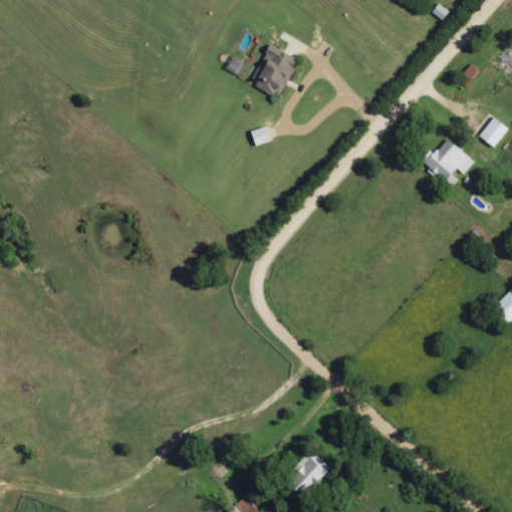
[(281,97),(297,58),(269,46),(253,85),(281,97)]
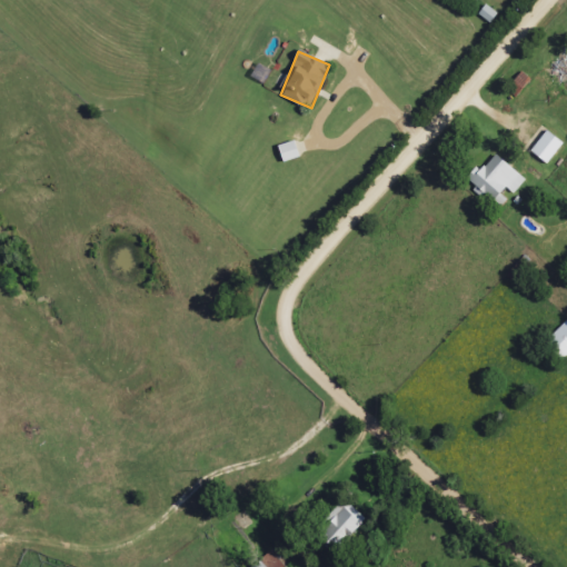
[(564,142),(548,129),(530,150),(547,163),(564,142)]
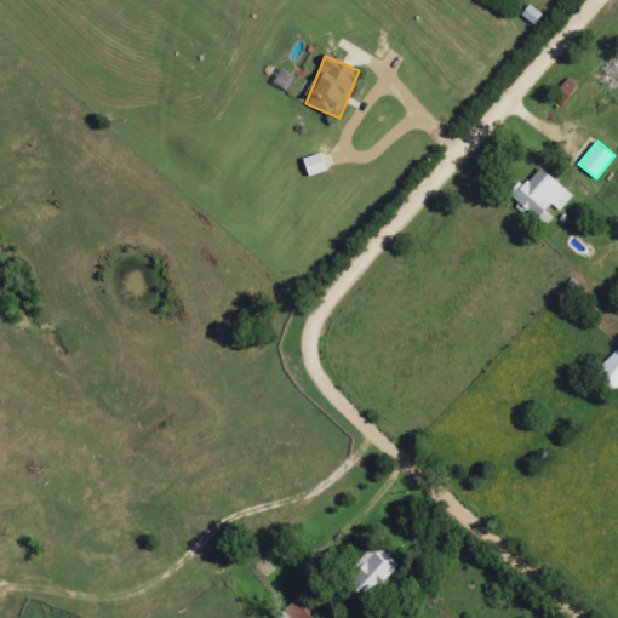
[(325,171),(321,153),(303,156),(308,175),(325,171)]
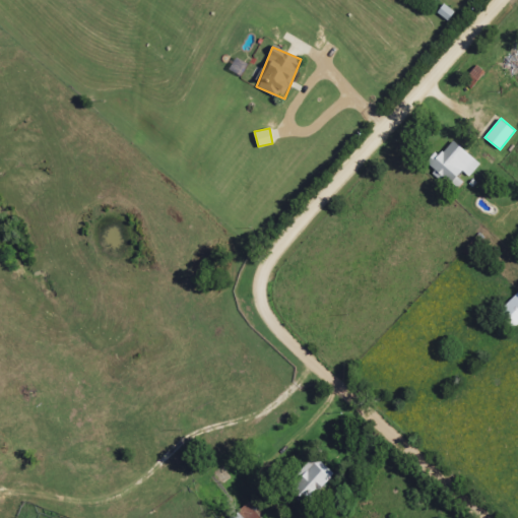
[(481,164),(453,140),(439,156),(434,152),(426,162),(436,170),(435,171),(458,190),(465,181),(459,176),(463,171),(470,177),(481,164)]
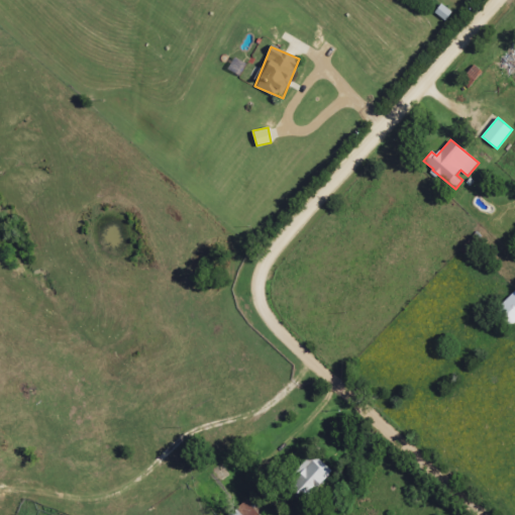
[(514,291),(495,311),(511,326),(514,322),(514,291)]
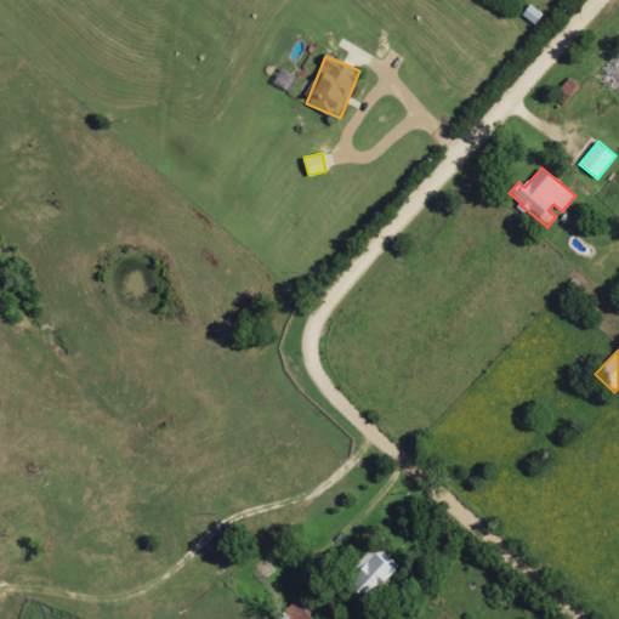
[(341,581),(365,605),(398,569),(374,546),(341,581)]
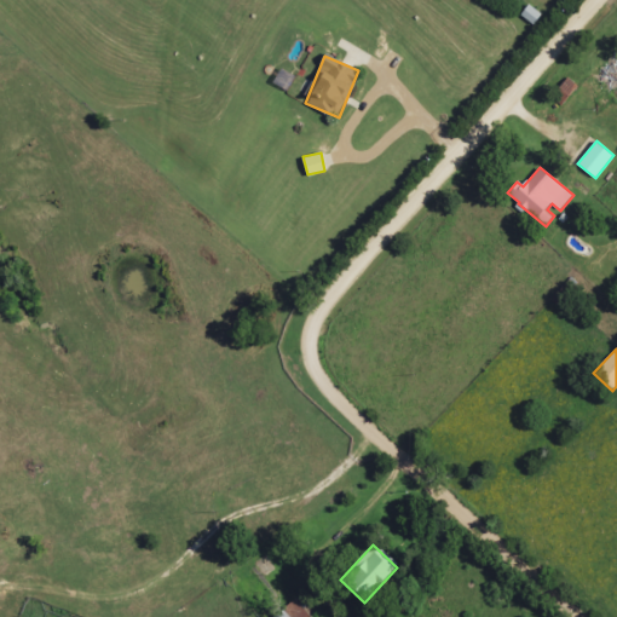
[(274,616),(310,616),(312,615),(295,598),(274,616)]
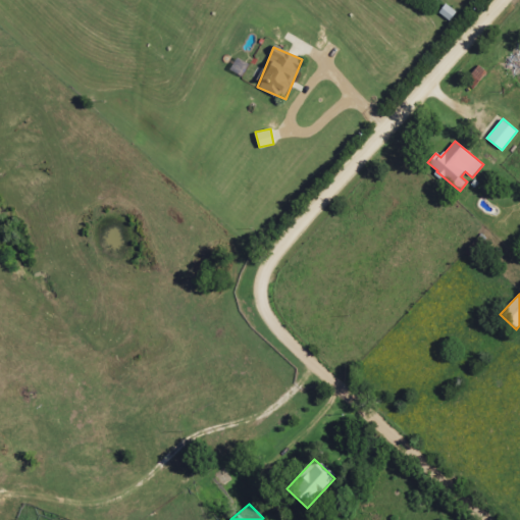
All buildings are outlined.
